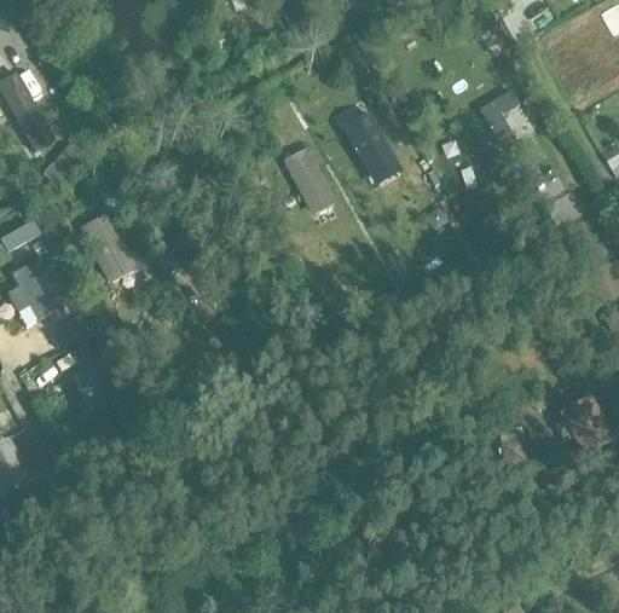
[(478,35),(492,55),(504,45),(491,27),(478,35)]
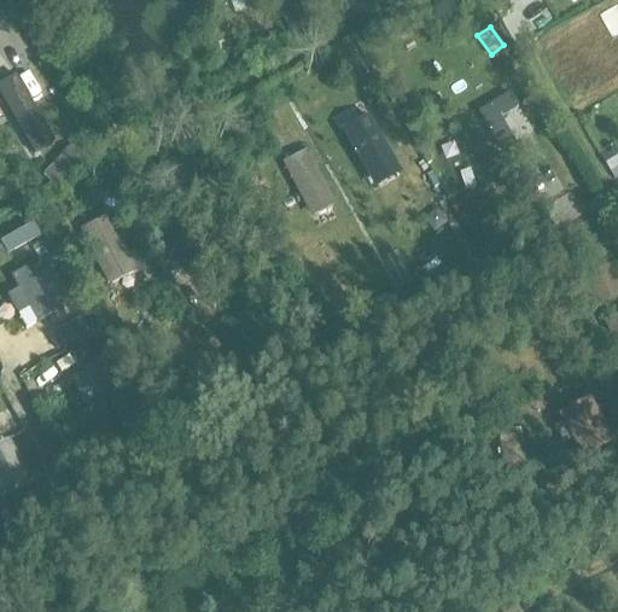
[(16,70),(0,80),(0,89),(27,137),(31,138),(30,141),(34,149),(54,137),(16,70)]
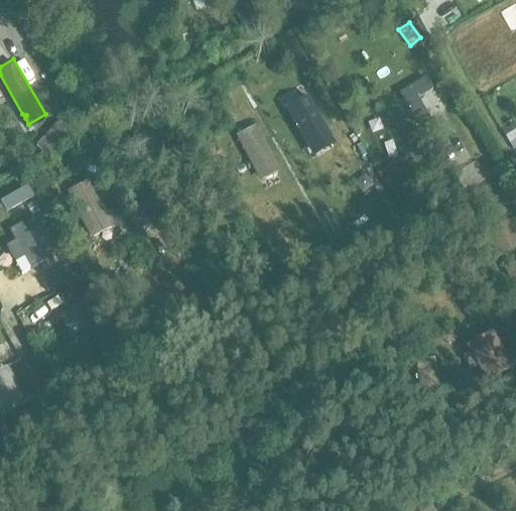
[(431,87),(423,75),(399,90),(416,120),(428,113),(417,96),(431,87)]
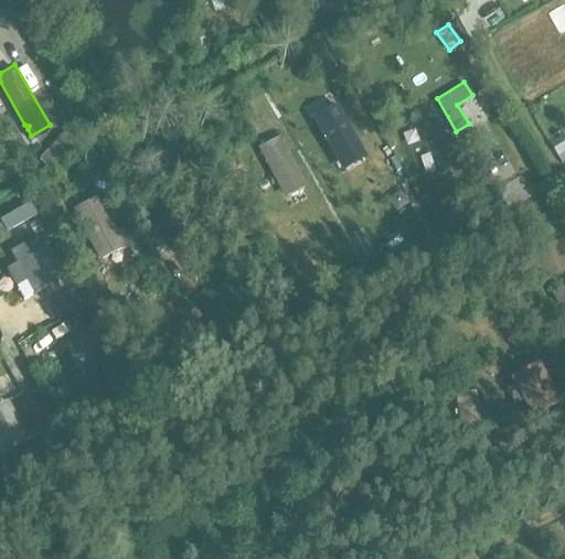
[(337,101),(312,116),(343,170),(368,156),(337,101)]
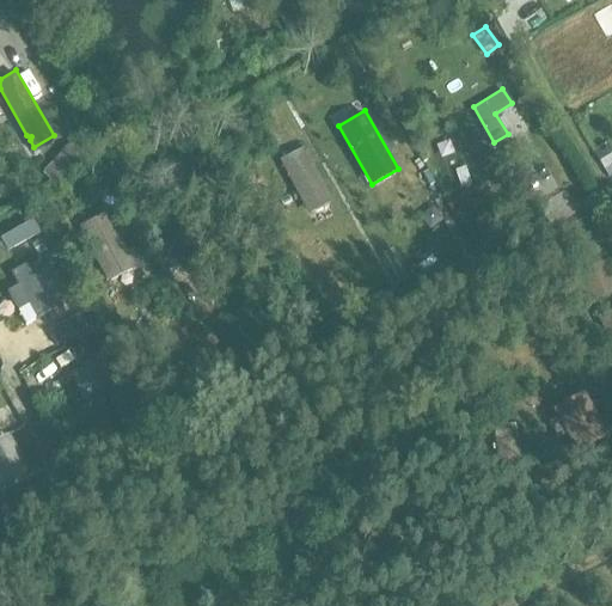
[(77,138),(46,164),(57,178),(89,152),(77,138)]
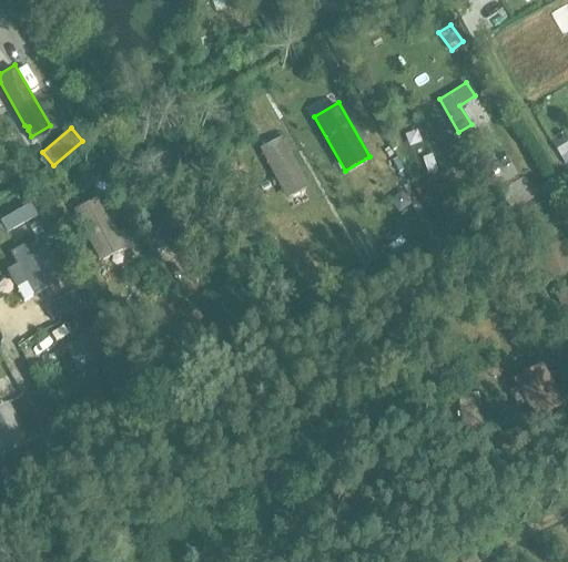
[(567,132),(567,130),(551,139),(563,157),(567,153),(567,132)]
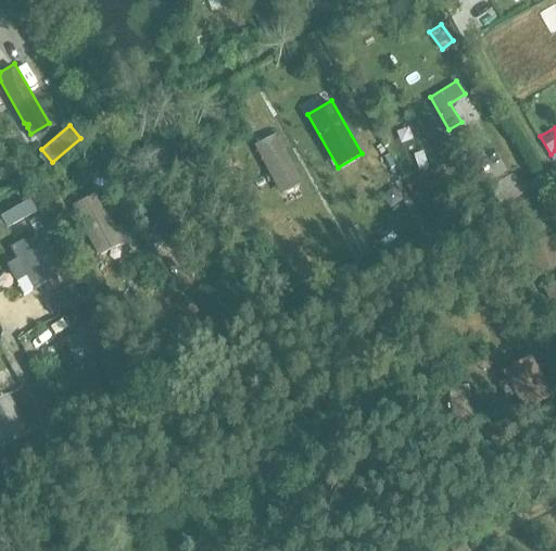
[(280,132),(255,142),(277,192),(301,182),(280,132)]
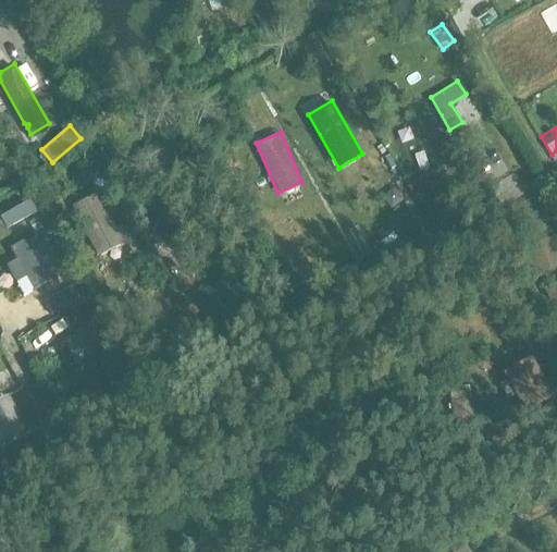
[(417,147),(420,166),(431,163),(428,145),(417,147)]
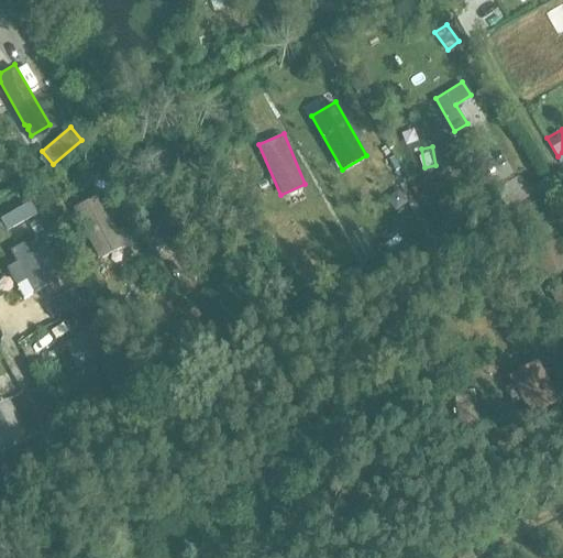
[(404,182),(392,190),(401,204),(412,195),(404,182)]
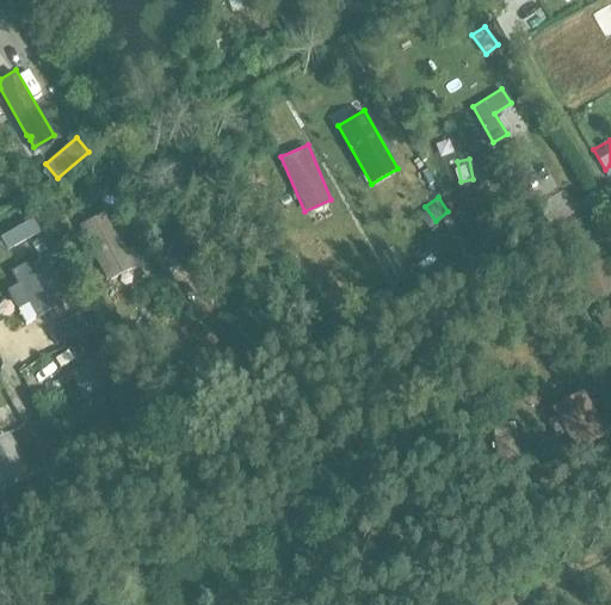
[(140,227),(149,221),(158,215),(149,202),(142,207),(131,214),(140,227)]
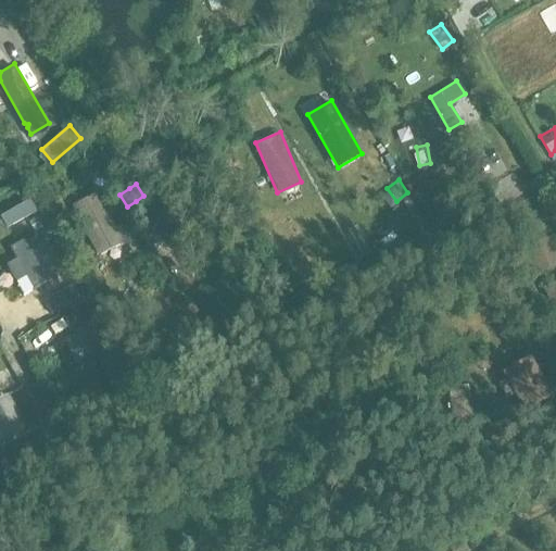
[(123,240),(97,190),(71,203),(97,253),(101,251),(103,254),(123,245),(121,241),(123,240)]
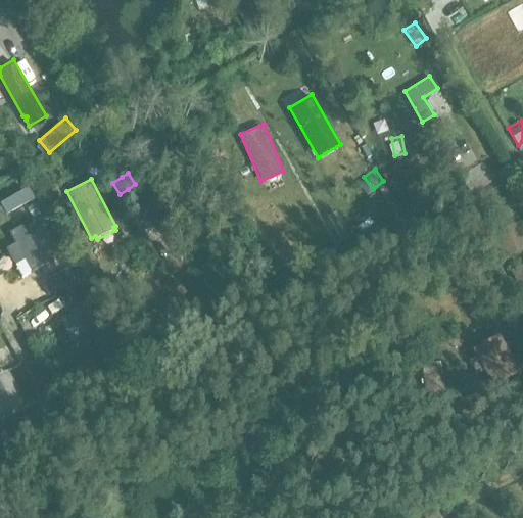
[(16,241),(6,246),(15,263),(26,257),(32,269),(45,262),(43,257),(57,250),(43,225),(29,233),(22,223),(10,230),(16,241)]
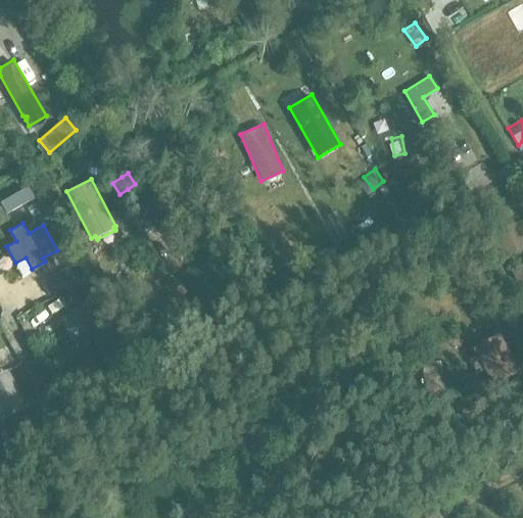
[(522,262),(512,268),(522,291),(522,262)]
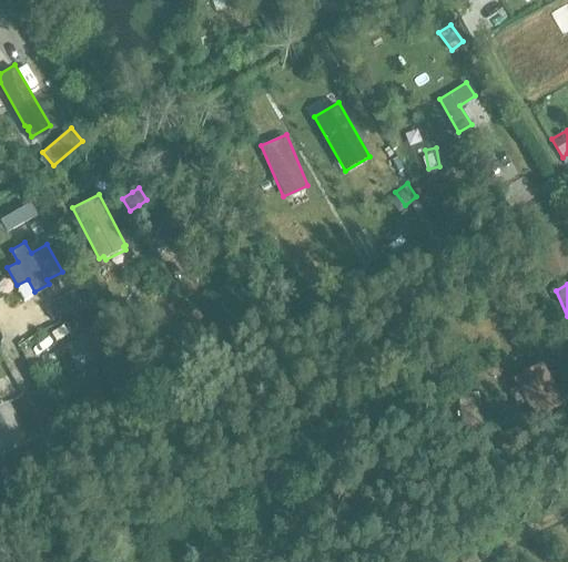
[(70,289),(47,303),(54,317),(78,303),(70,289)]
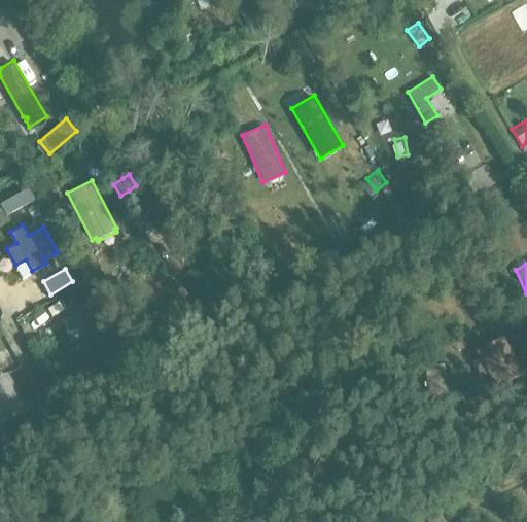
[(70,290),(50,301),(57,311),(76,301),(70,290)]
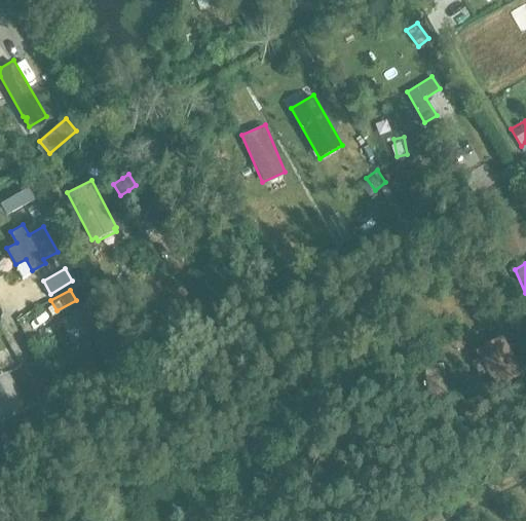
[(40,303),(25,312),(30,323),(46,313),(40,303)]
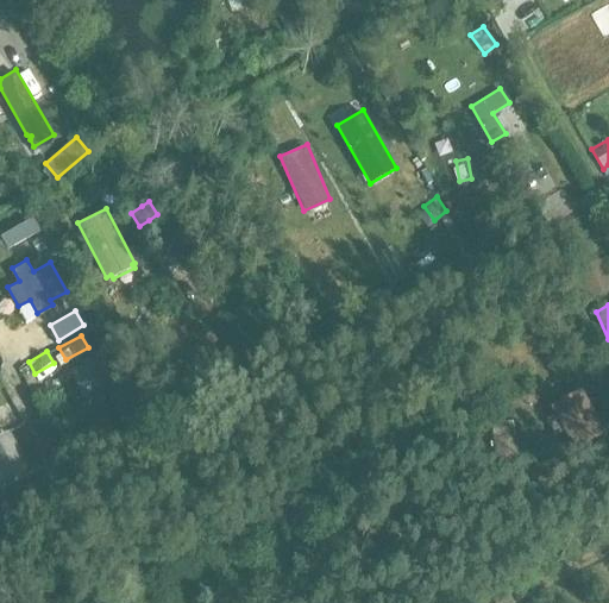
[(99,355),(68,370),(82,396),(112,381),(99,355)]
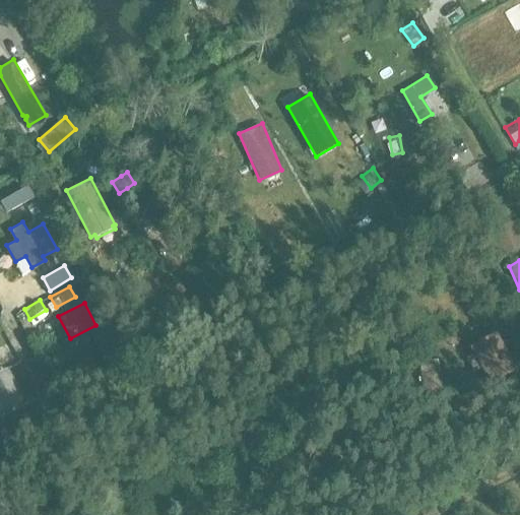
[(473,350),(465,355),(474,370),(481,365),(493,383),(518,369),(497,331),(471,346),(473,350)]
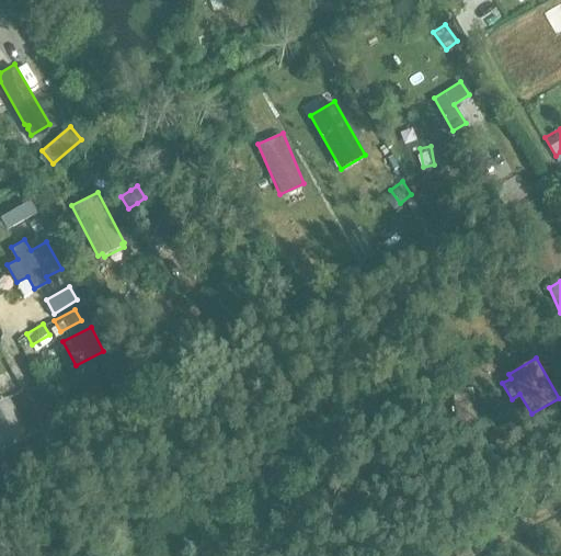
[(487,407),(477,408),(476,400),(473,400),(471,386),(453,389),(455,403),(453,404),(457,439),(481,435),(478,418),(489,417),(487,407)]
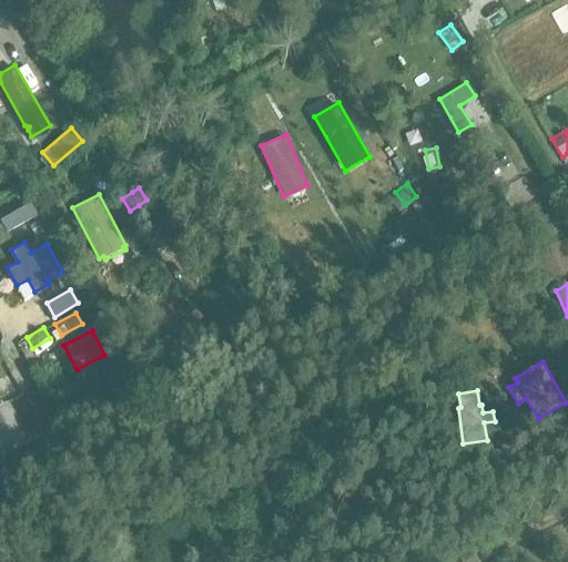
[(0,448),(28,433),(9,399),(3,402),(0,404),(0,448)]
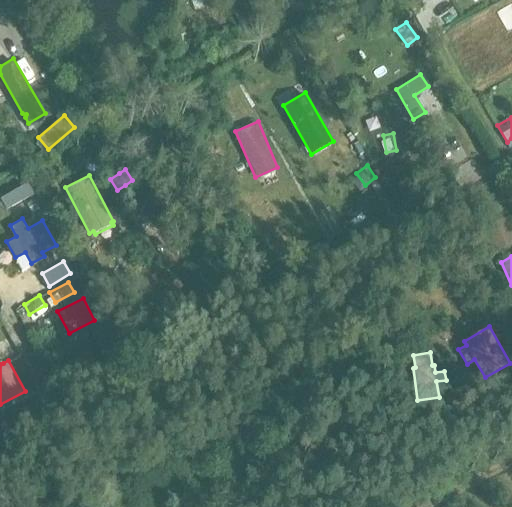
[(255,494),(232,506),(246,506),(258,500),(255,494)]
